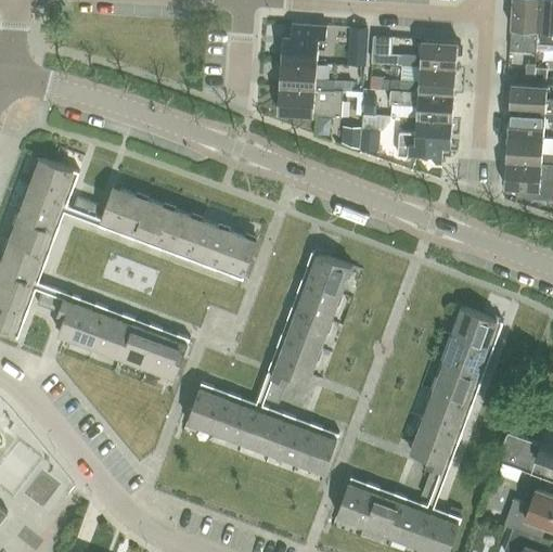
[(535,51),(538,0),(511,0),(510,30),(509,53),(535,55),(536,51),(535,51)]
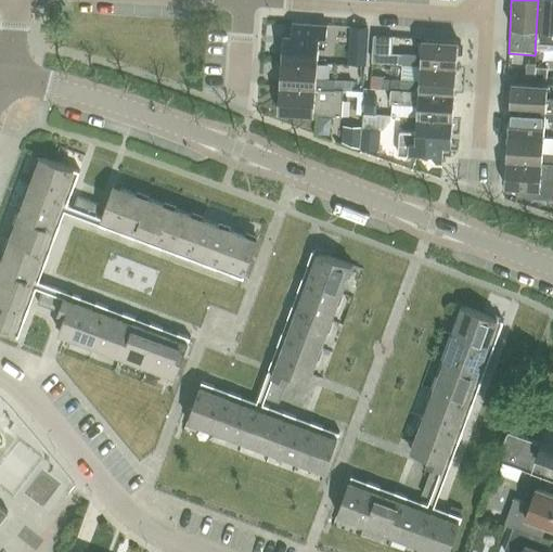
[(552,0),(538,0),(535,51),(536,51),(552,51),(552,0)]
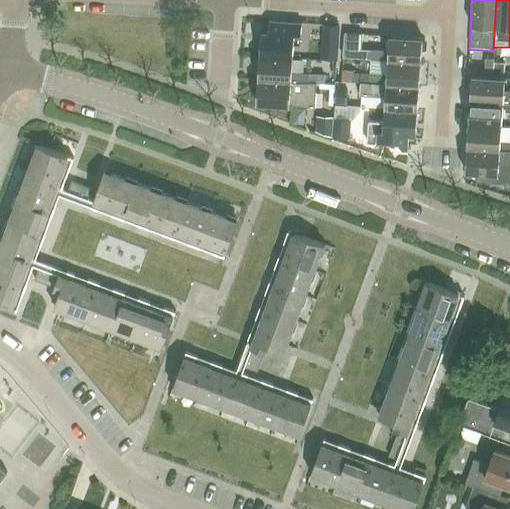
[(258,58),(291,60),(292,46),(298,47),(299,25),(267,23),(267,34),(260,34),(258,58)]
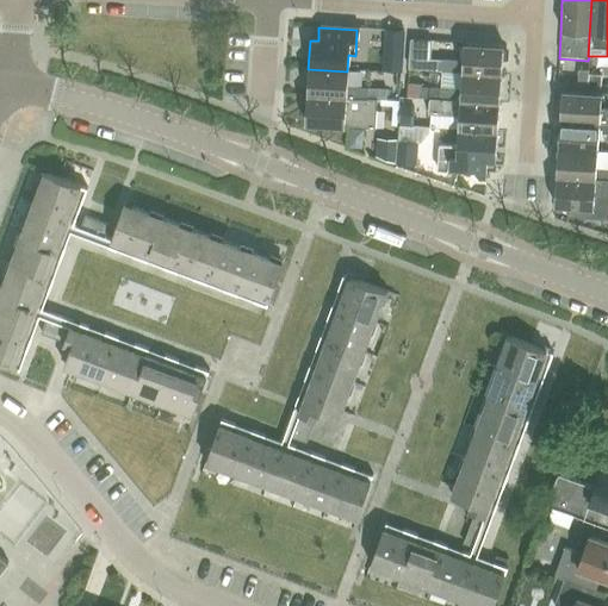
[(399,52),(401,33),(386,32),(385,52),(399,52)]
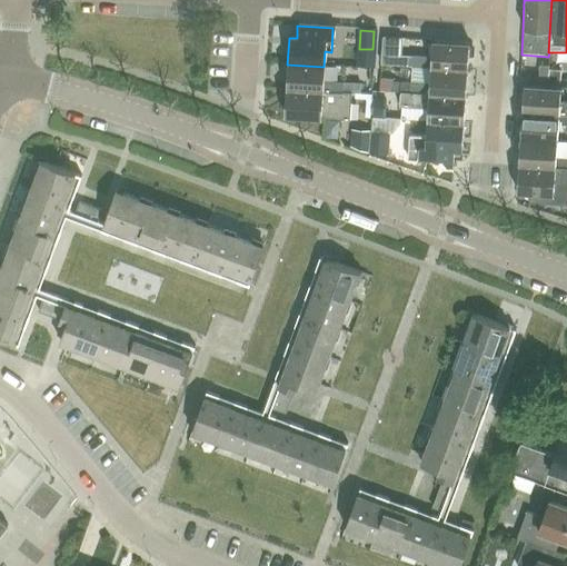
[(393,68),(395,40),(380,40),(379,67),(393,68)]
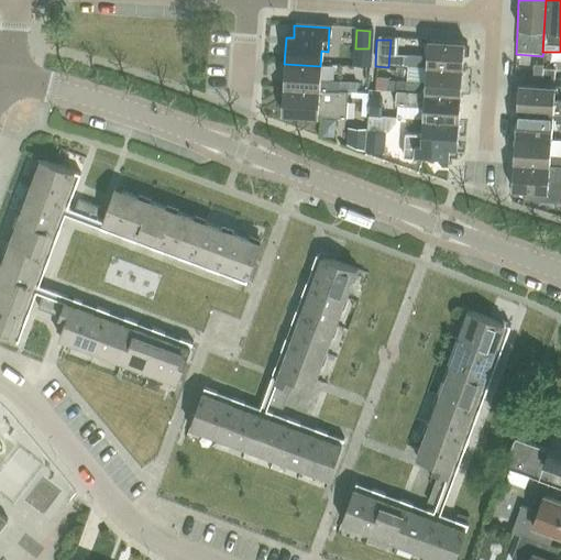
[(406,67),(425,68),(461,70),(463,45),(426,43),(425,58),(407,57),(406,67)]
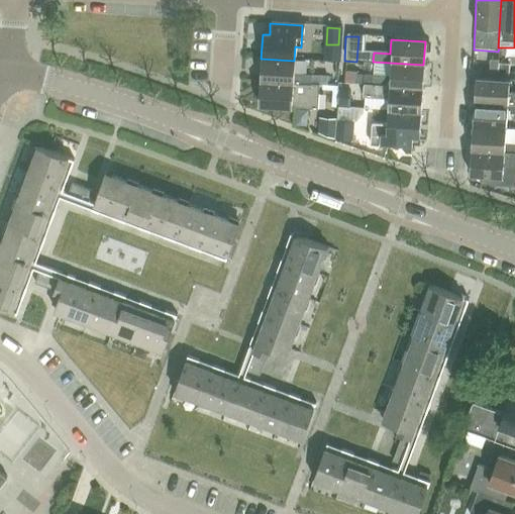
[(261,59),(259,83),(317,87),(317,78),(310,77),(293,76),(294,61),(261,59)]
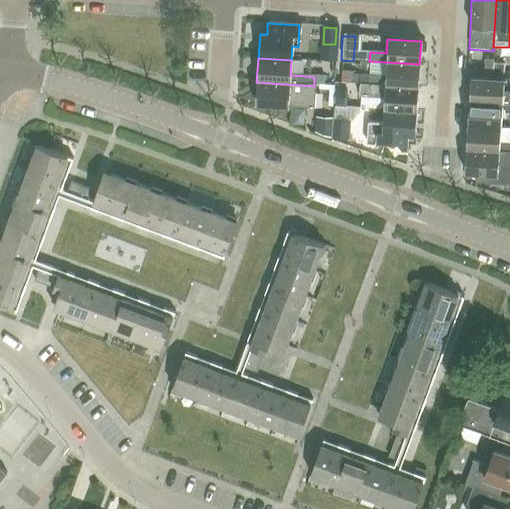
[(419,64),(386,62),(369,61),(368,76),(359,76),(358,85),(417,89),(419,64)]
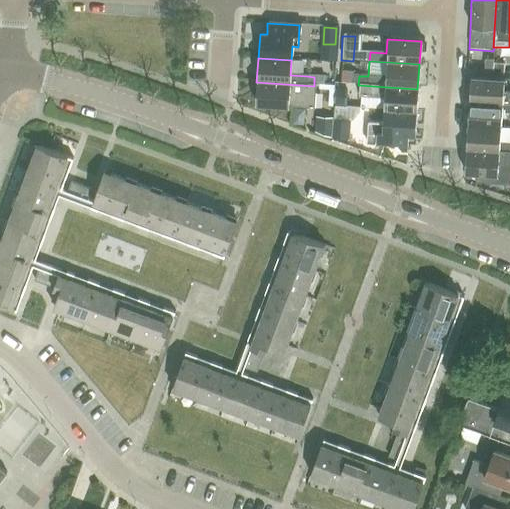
[(483,61),(482,73),(490,74),(491,65),(491,61),(483,61)]
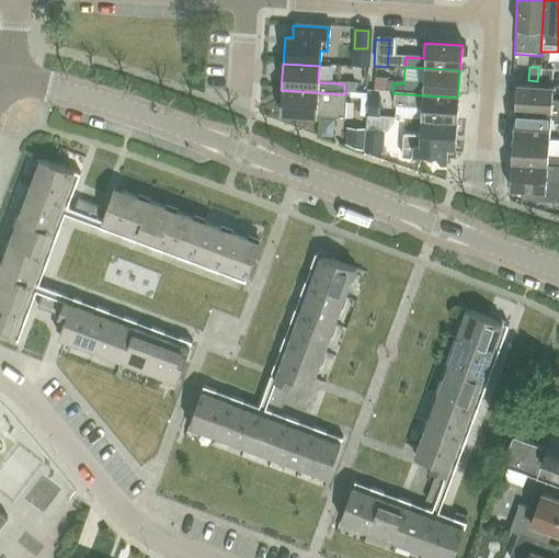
[(538,71),(537,81),(545,81),(550,82),(550,72),(538,71)]
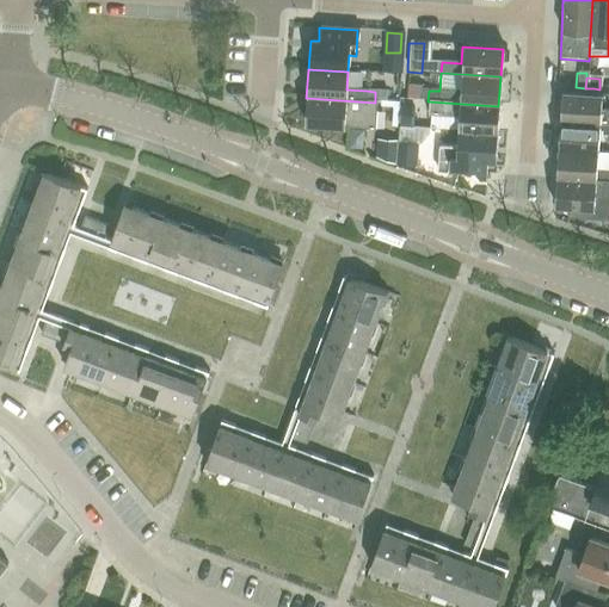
[(560,123),(608,125),(608,111),(600,111),(601,97),(561,94),(560,123)]
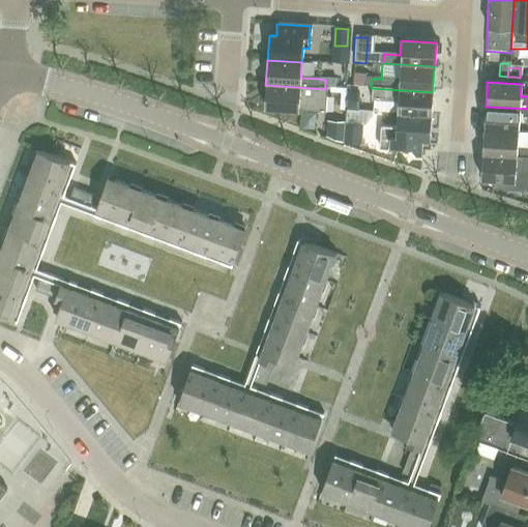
[(325,89),(265,85),(264,111),(297,113),(323,114),(325,89)]
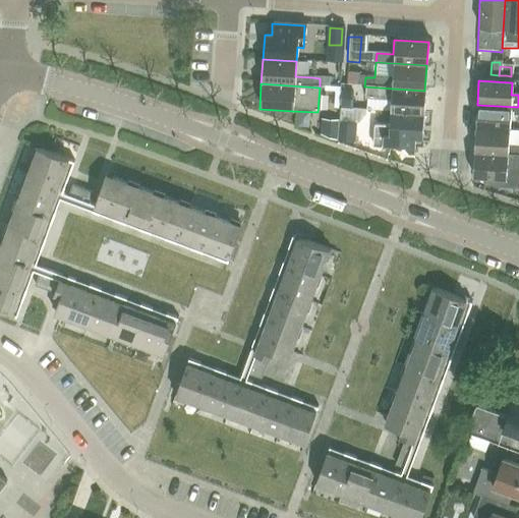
[(424,91),(364,87),(363,100),(390,101),(390,113),(423,115),(424,91)]
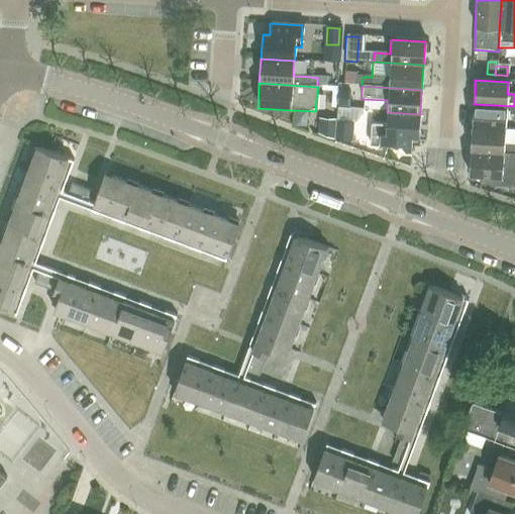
[(335,92),(334,109),(336,109),(345,110),(347,110),(349,93),(335,92)]
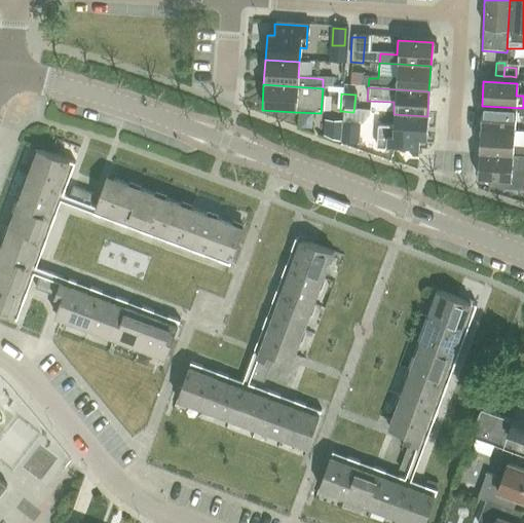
[(480,131),(513,133),(515,118),(523,118),(523,108),(482,106),(480,131)]
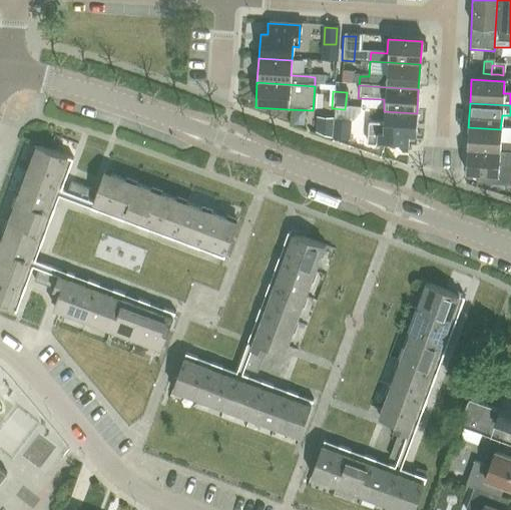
[(343,109),(334,108),(333,121),(349,122),(351,122),(359,113),(360,110),(345,109),(343,109)]
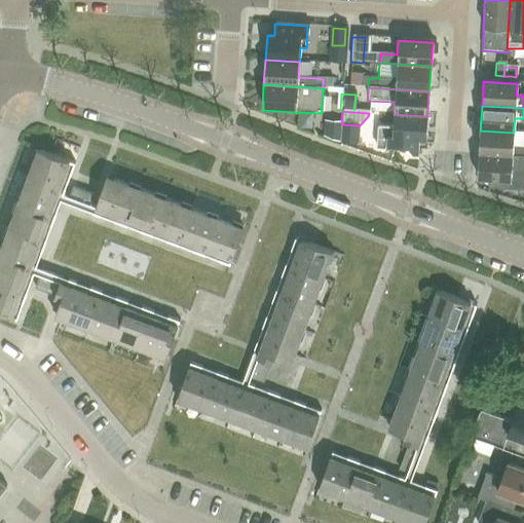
[(376,127),(374,149),(418,152),(418,141),(425,141),(427,116),(394,114),(393,128),(376,127)]
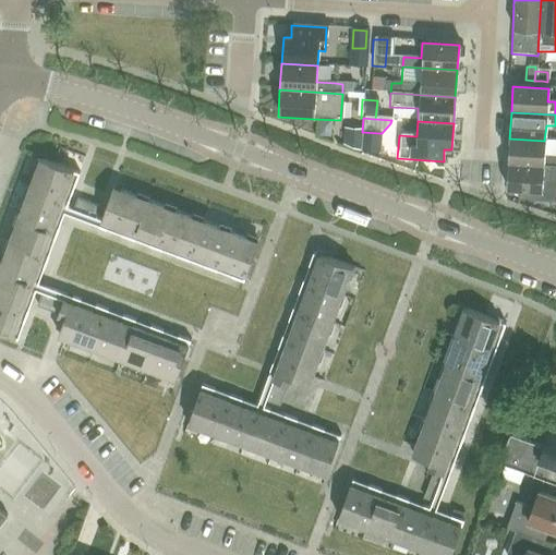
[(341,130),(340,146),(359,152),(361,131),(341,130)]
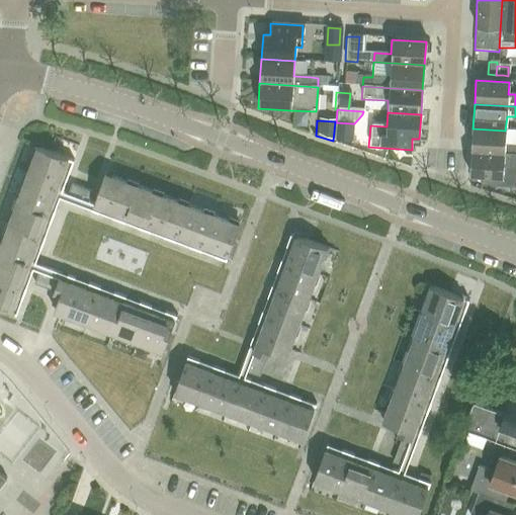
[(352,123),(336,122),(334,142),(351,143),(352,123)]
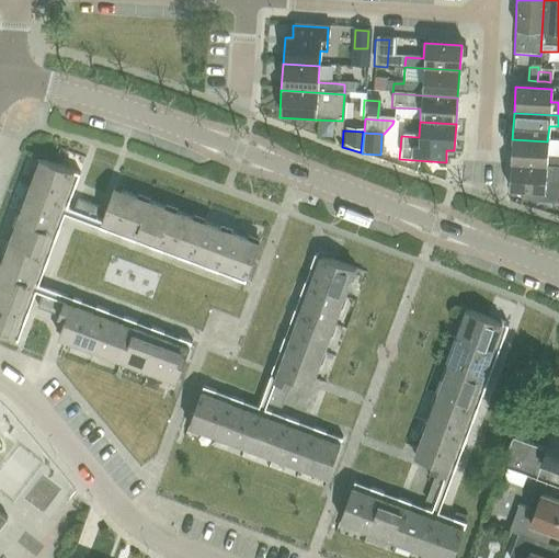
[(512,139),(510,166),(558,169),(558,158),(546,158),(547,141),(512,139)]
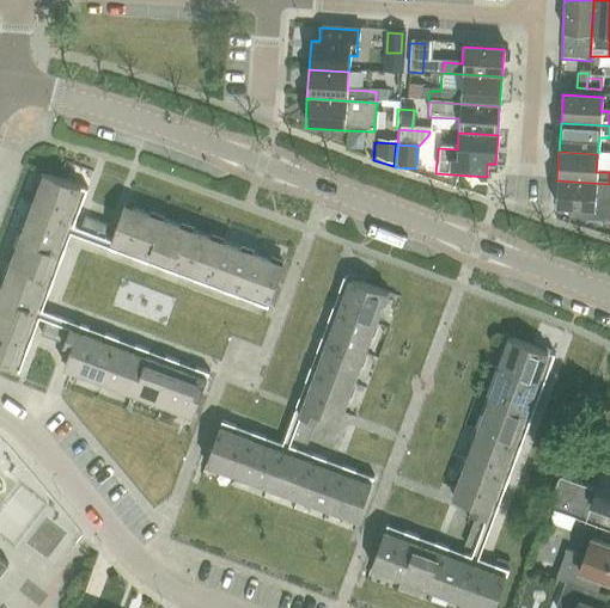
[(30,207),(73,222),(85,191),(42,176),(30,207)]
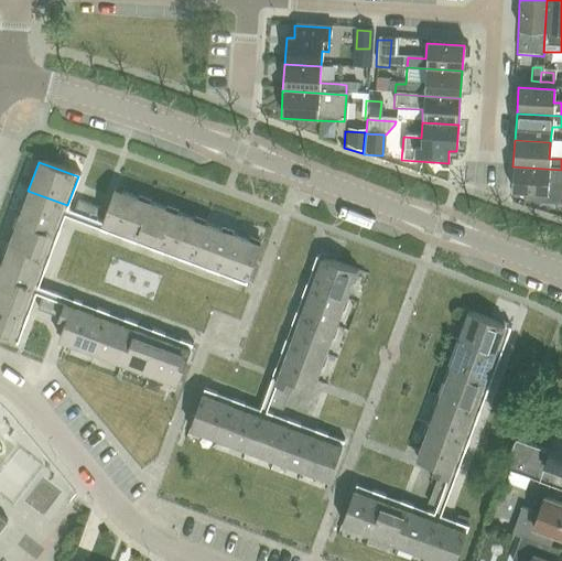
[(561,170),(512,166),(511,193),(522,194),(522,203),(561,205),(561,170)]
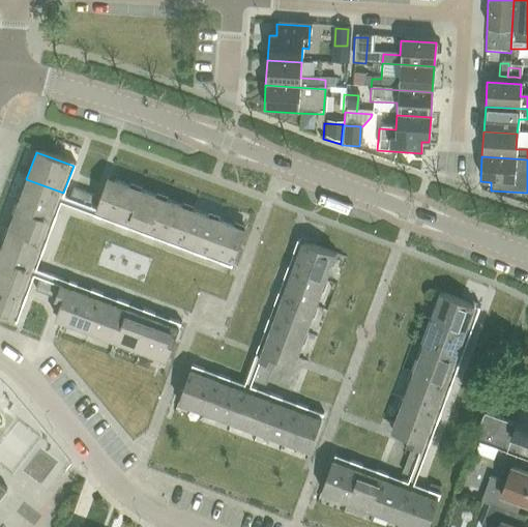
[(63,193),(26,179),(17,205),(54,218),(63,193)]
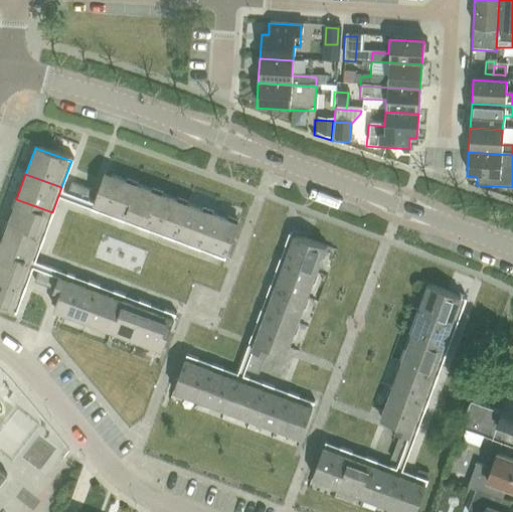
[(93,204),(90,210),(98,213),(111,177),(104,174),(93,204)]
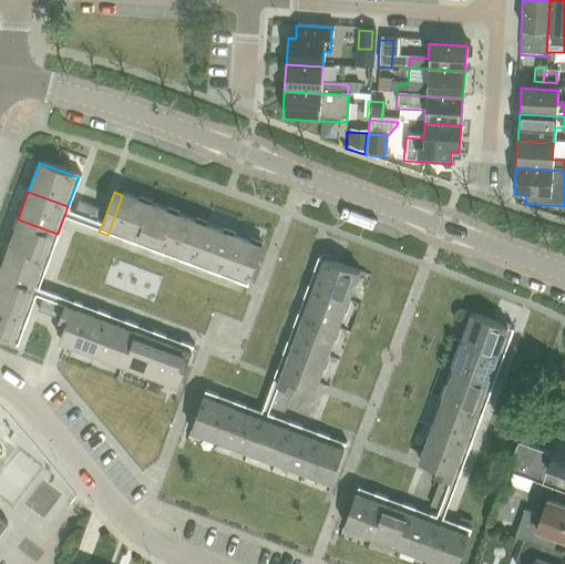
[(150,205),(122,195),(108,235),(135,245),(150,205)]
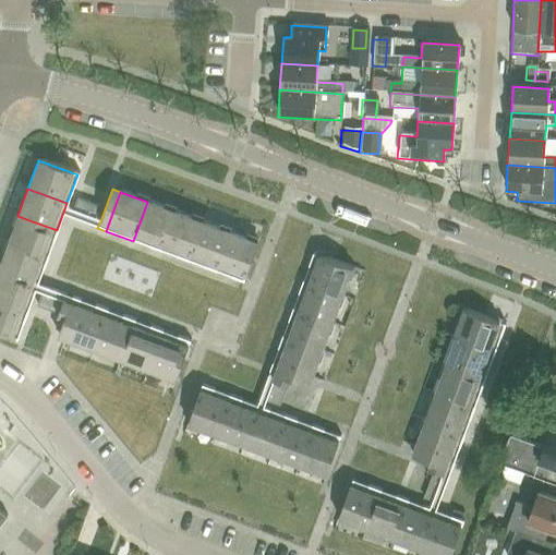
[(69,217),(91,226),(97,208),(75,201),(69,217)]
